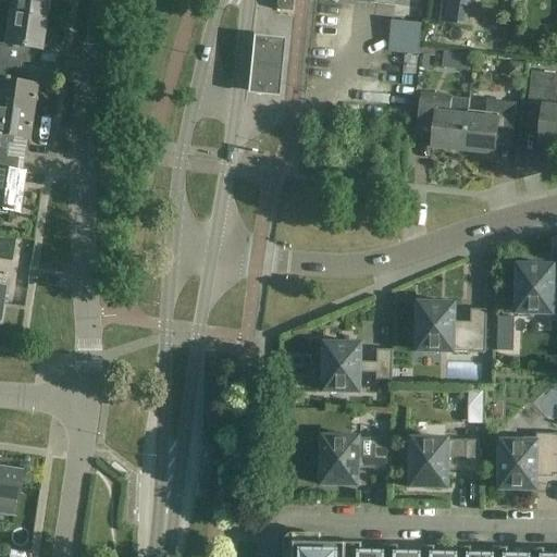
[(10,0),(9,12),(45,17),(47,0),(10,0)]
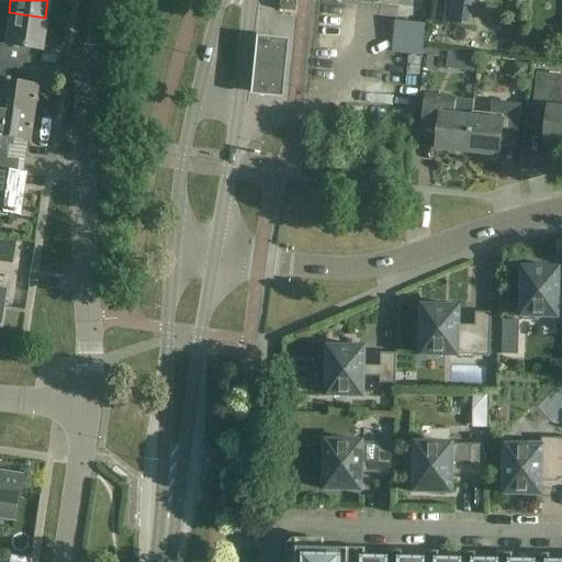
[(293,13),(294,0),(279,0),(279,7),(283,12),(293,13)]
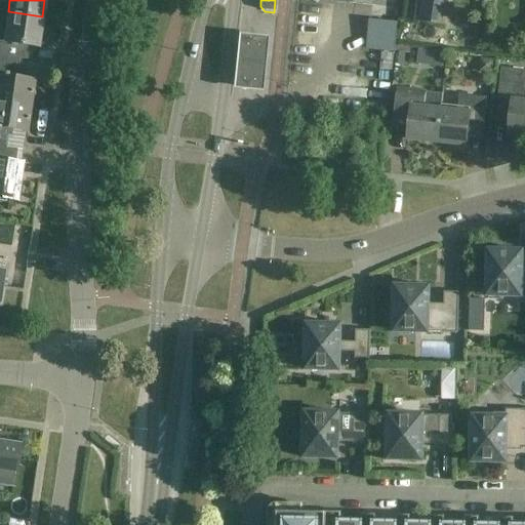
[(417,0),(415,21),(440,25),(443,0),(417,0)]
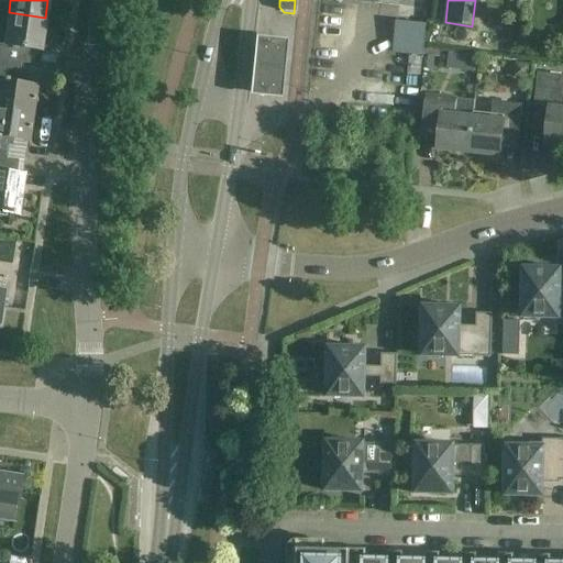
[(0,30),(0,59),(20,63),(23,63),(26,48),(40,51),(45,18),(9,12),(6,31),(0,30)]
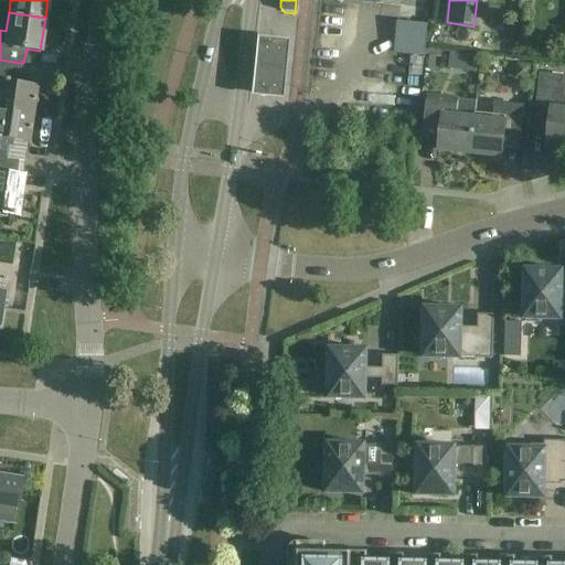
[(428,24),(397,21),(394,53),(425,55),(428,24)]
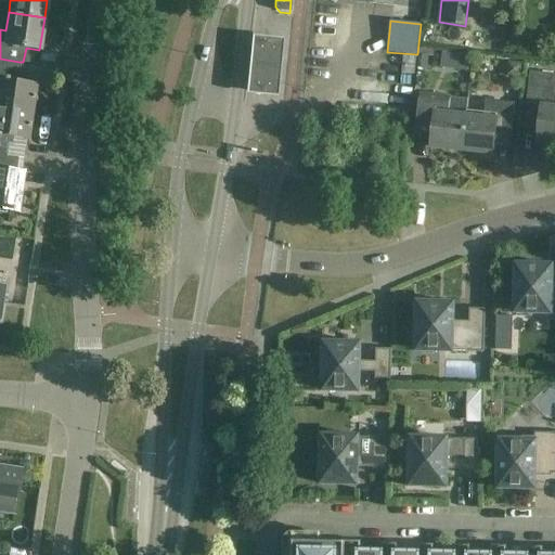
[(281,39),(254,37),(248,92),(275,94),(281,39)]
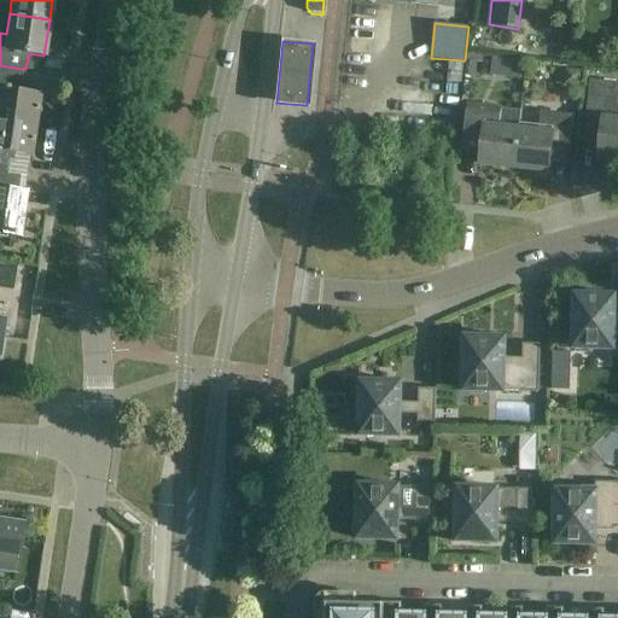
[(522,79),(523,62),(508,59),(506,76),(522,79)]
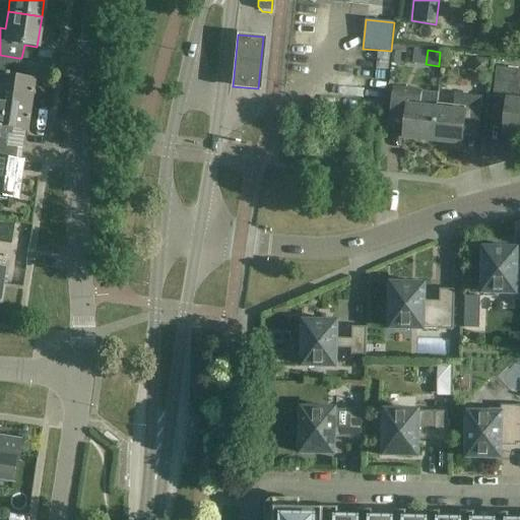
[(0,101),(28,105),(33,79),(15,76),(18,58),(0,55),(0,101)]
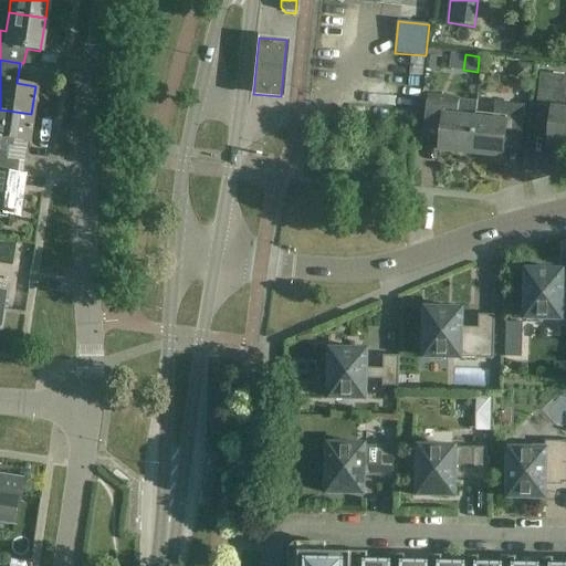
[(540,87),(536,123),(553,124),(552,136),(551,143),(565,144),(565,108),(565,109),(565,103),(565,75),(542,73),(540,87)]
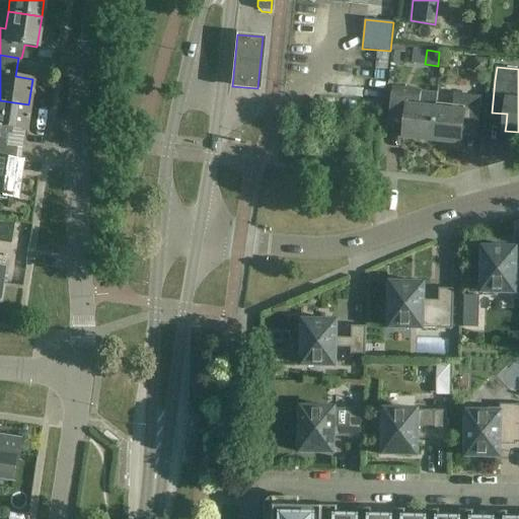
[(437,109),(421,107),(423,89),(394,86),(390,124),(405,125),(404,137),(433,140),(437,109)]
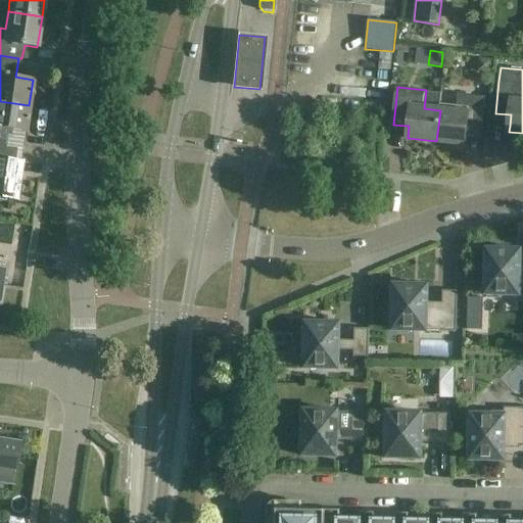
[(440,110),(436,141),(466,144),(466,139),(467,127),(481,129),(485,96),(458,93),(456,111),(440,110)]
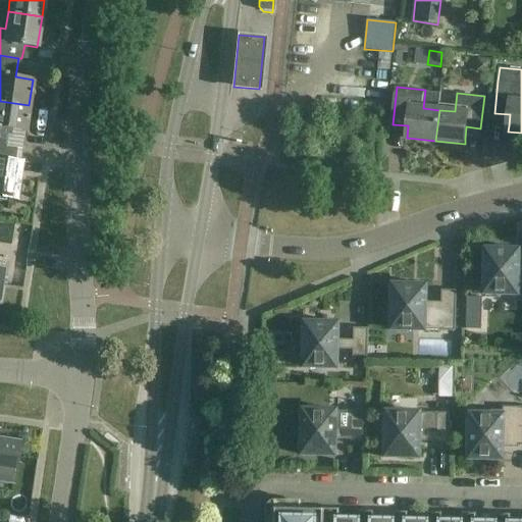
[(0,145),(9,147),(11,135),(11,129),(24,132),(29,105),(0,101),(0,145)]
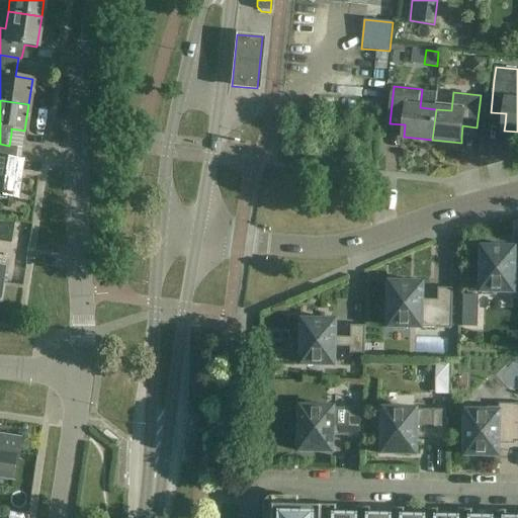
[(0,194),(5,195),(5,196),(14,198),(20,161),(14,160),(16,147),(9,146),(0,144),(0,194)]
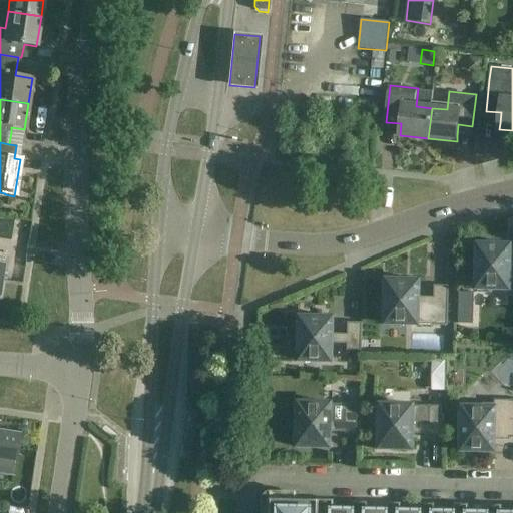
[(509,243),(475,242),(474,287),(512,288),(512,259),(508,260),(509,243)]
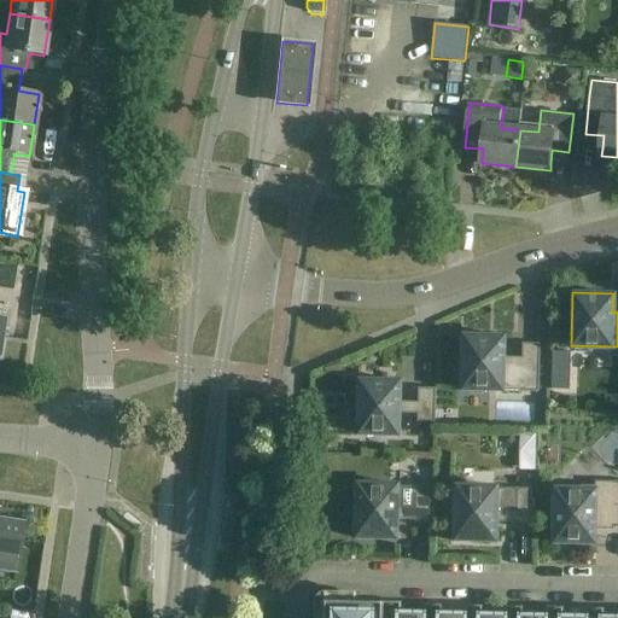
[(462,334),(461,357),(459,362),(456,369),(458,375),(461,382),(461,388),(502,389),(537,390),(537,375),(537,342),(520,340),(520,355),(502,355),(503,336),(462,334)]
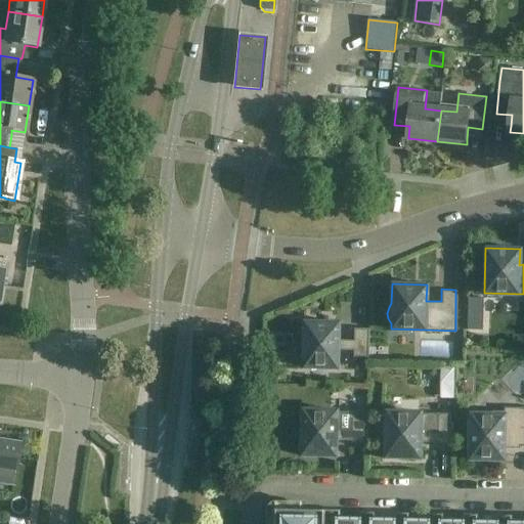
[(338,322),(304,321),(303,367),(338,367),(338,349),(352,349),(352,356),(367,356),(367,328),(353,326),(353,339),(338,339),(338,322)]
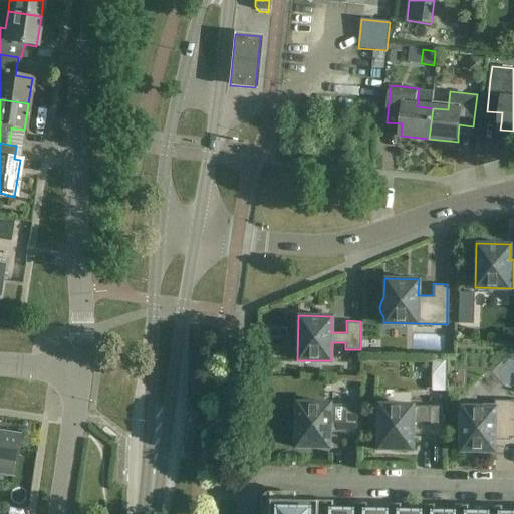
[(430,367),(430,390),(445,389),(444,366),(430,367)]
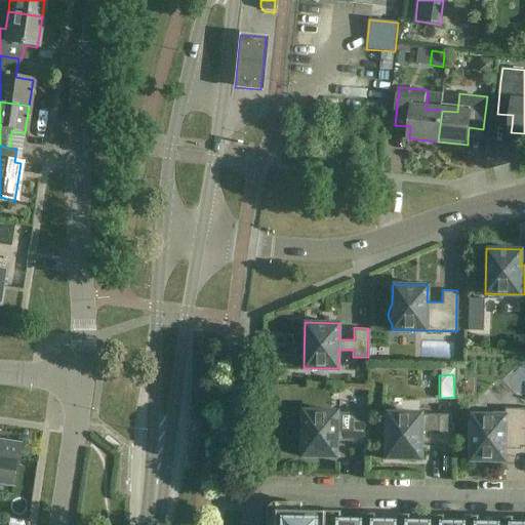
[(524,406),(503,406),(503,410),(471,410),(470,459),(505,460),(505,443),(520,444),(520,446),(524,445),(524,406)]
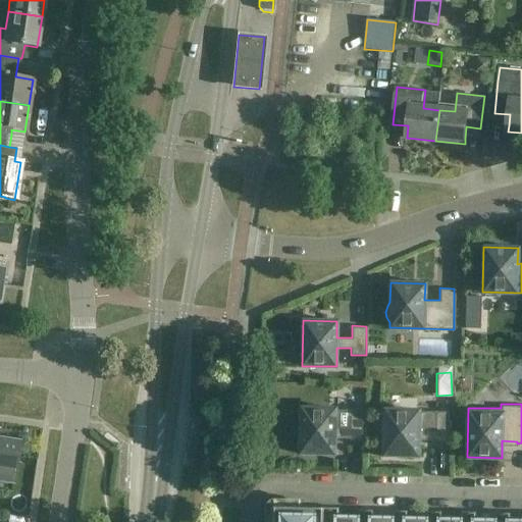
[(364,410),(334,409),(301,408),(300,454),(334,454),(334,437),(349,437),(349,440),(364,440),(364,410)]
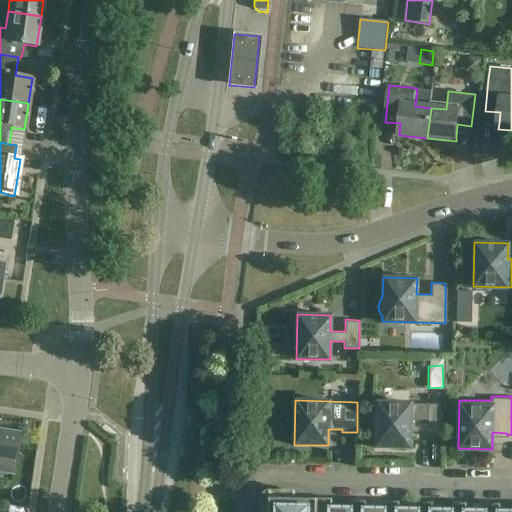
[(377,402),(376,446),(410,447),(410,431),(425,431),(424,433),(439,433),(440,403),(425,403),(411,403),(377,402)]
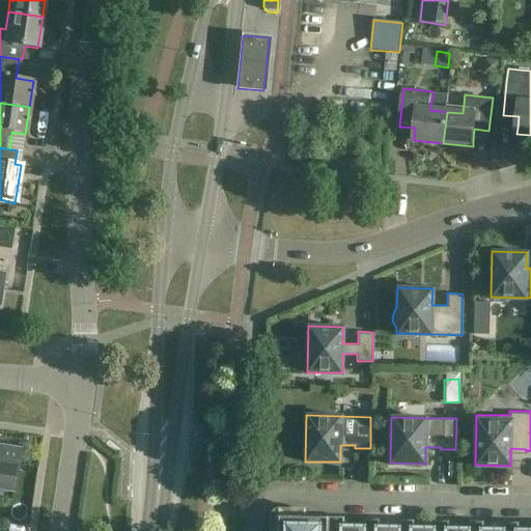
[(0,481),(16,483),(14,493),(16,493),(22,450),(0,446),(0,481)]
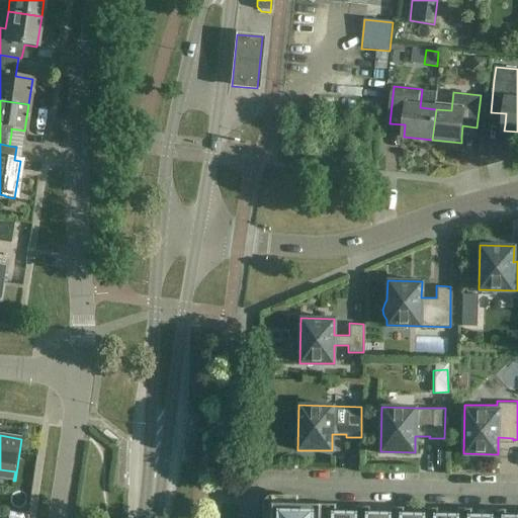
[(273,517),(321,517),(322,506),(321,506),(274,505),(273,517)]
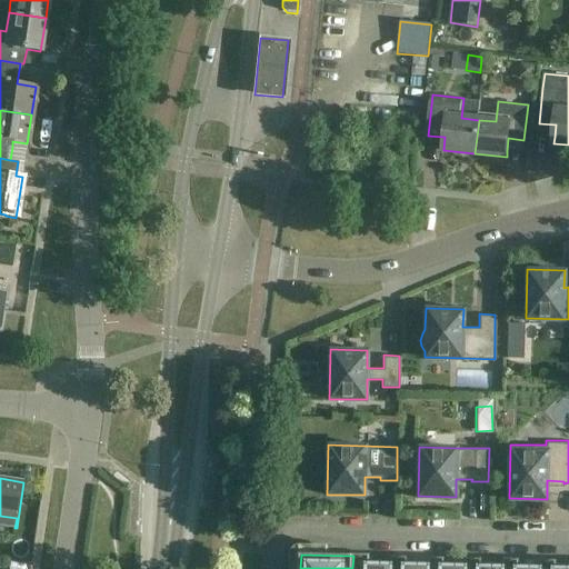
[(353,556),(352,568),(391,568),(391,566),(370,565),(370,555),(352,555),(352,556),(353,556)]
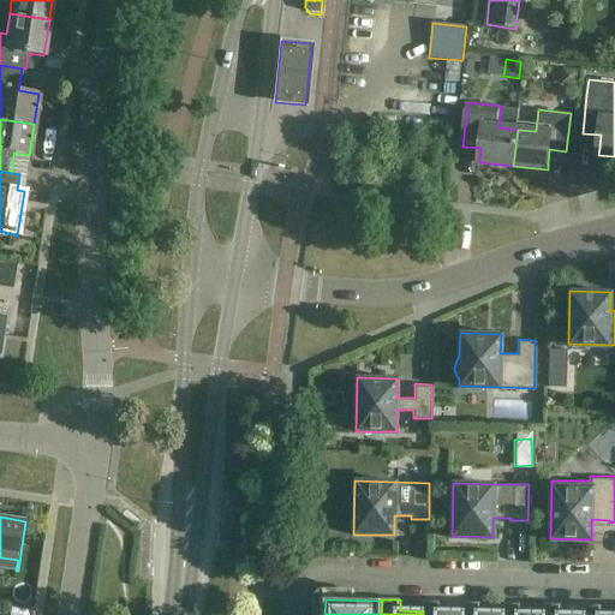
[(463,614),(464,613),(463,613),(440,611),(441,602),(423,602),(423,611),(423,614),(463,614)]
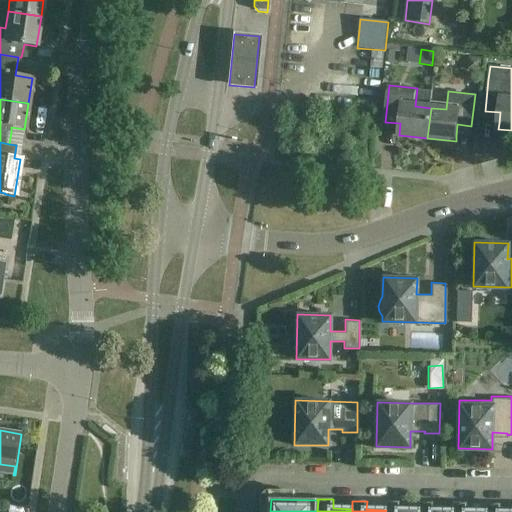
[(385,511),(419,511),(420,510),(419,510),(400,510),(400,502),(386,502),(385,510),(386,510),(385,511)]
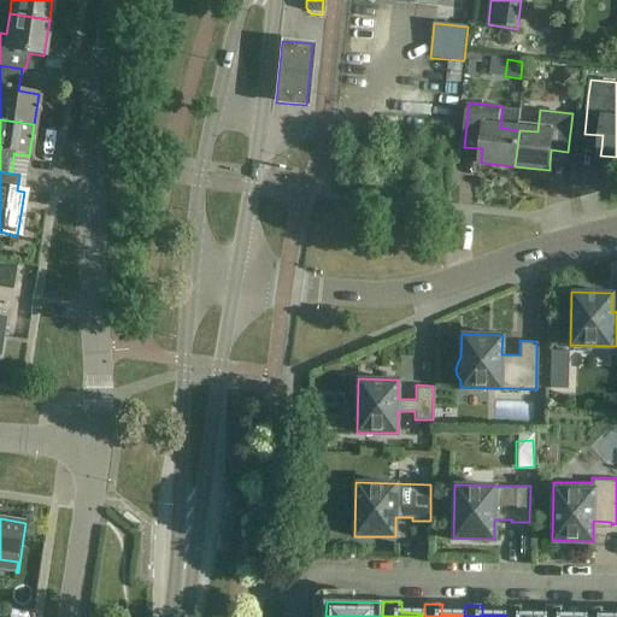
[(505,605),(505,615),(506,615),(505,616),(546,616),(523,616),(523,606),(505,605)]
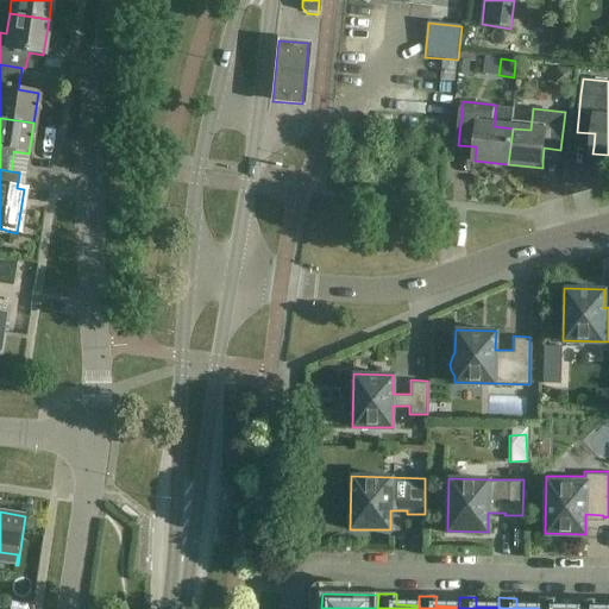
[(578,608),(556,608),(556,600),(539,598),(539,608),(578,608)]
